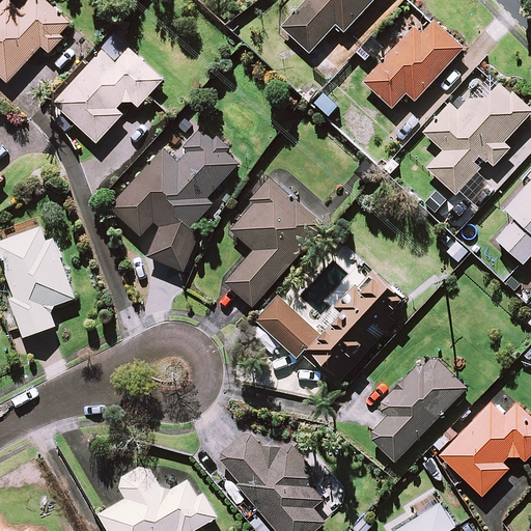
[(72,28),(42,0),(4,0),(0,5),(0,74),(8,82),(43,45),(50,52),(72,28)]
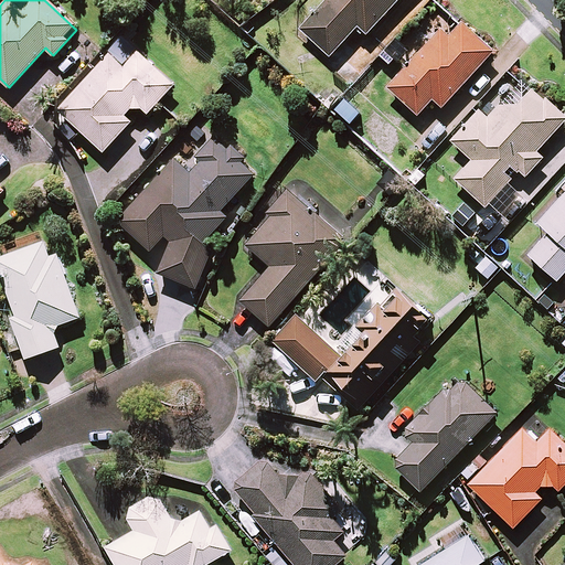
[(396,0),(326,0),(300,28),(330,55),(356,27),(365,34),(396,0)]
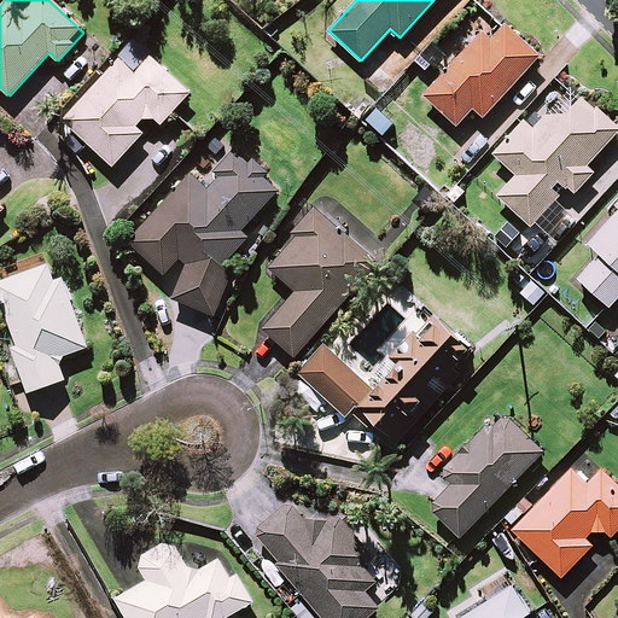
[(540,56),(506,23),(491,38),(484,30),(425,94),(458,124),(473,106),(484,116),(540,56)]
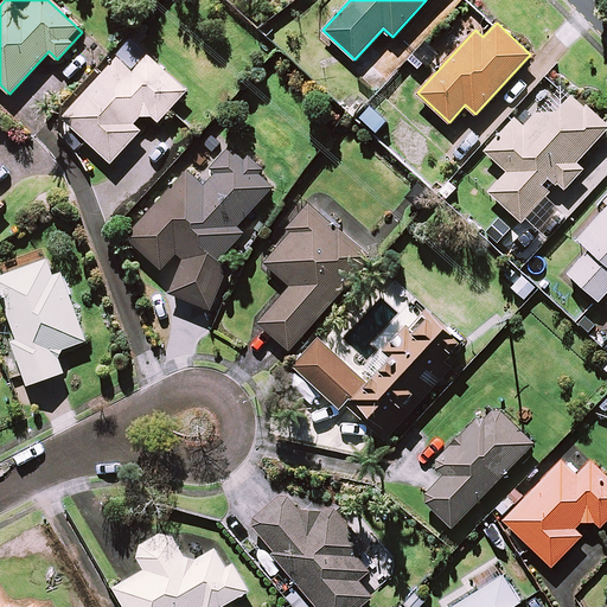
[(439,50),(426,38),(395,75),(408,85),(439,50)]
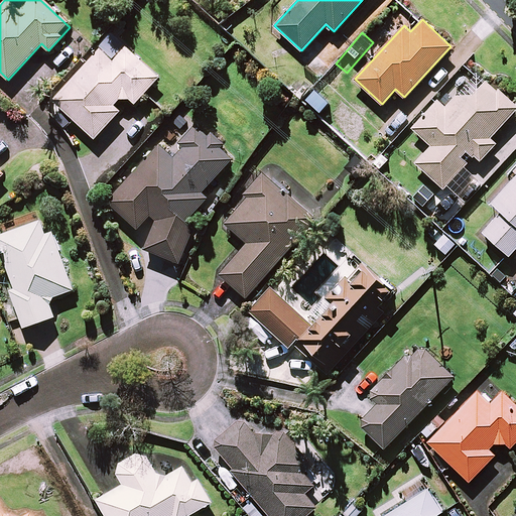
[(159,77),(126,46),(113,60),(100,48),(53,100),(95,137),(120,110),(115,104),(124,94),(134,104),(159,77)]
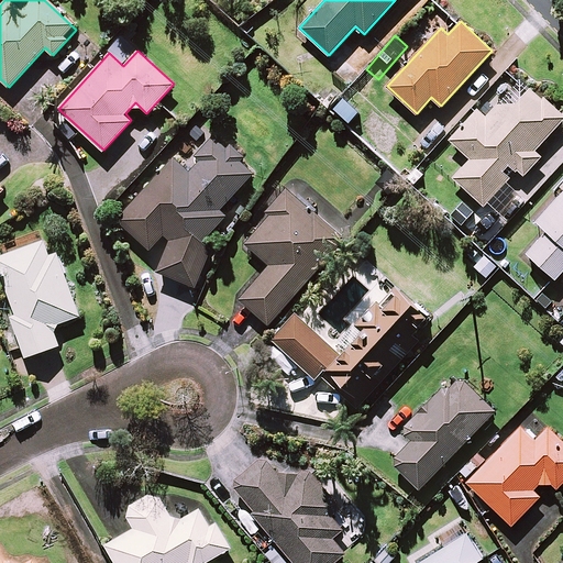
[(505,77),(493,91),(450,140),(471,158),(453,178),(484,206),(516,169),(523,176),(541,156),(534,151),(562,118),(562,116),(530,87),(523,94),(505,77)]
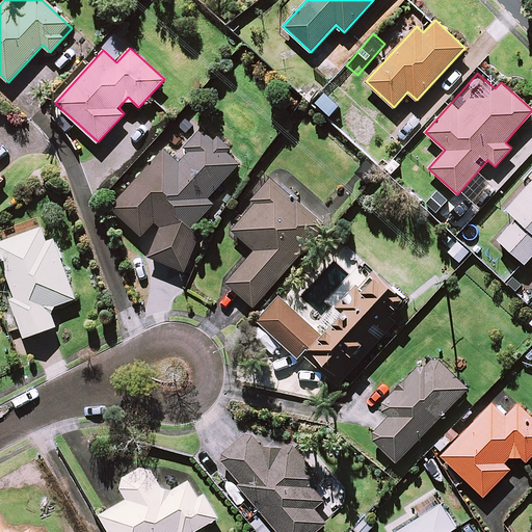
[(162,225),(149,256),(185,272),(202,235),(190,230),(214,203),(208,197),(242,160),(204,126),(176,157),(164,148),(110,207),(142,235),(156,220),(162,225)]
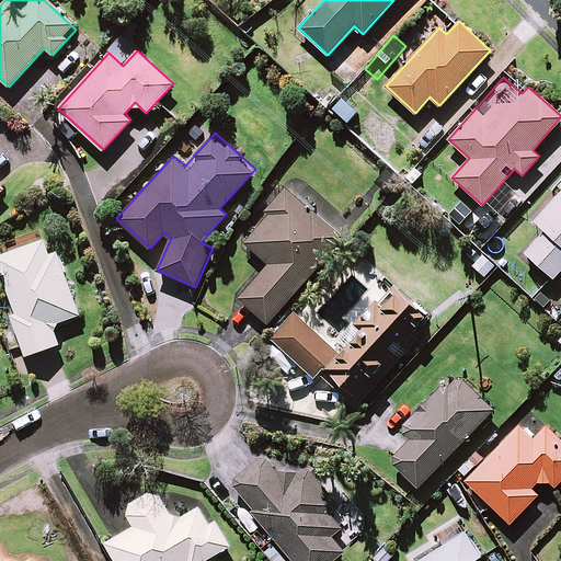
[(342,237),(287,190),(242,240),(267,262),(238,296),(267,322),(342,237)]
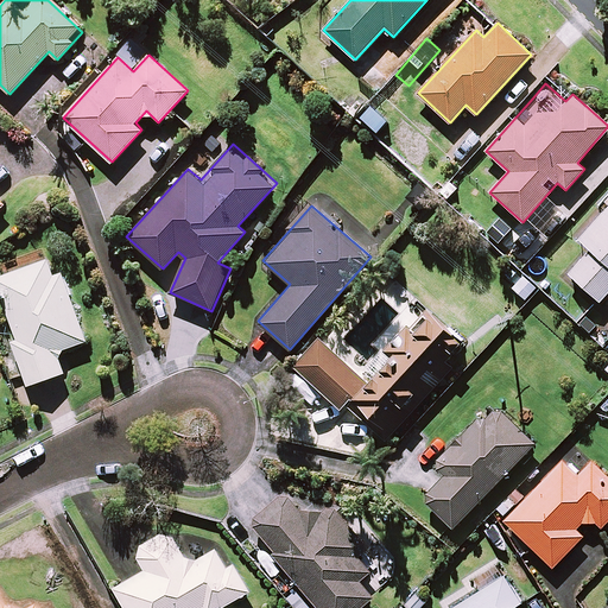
[(607,206),(580,238),(591,248),(569,272),(600,301),(607,291),(607,206)]
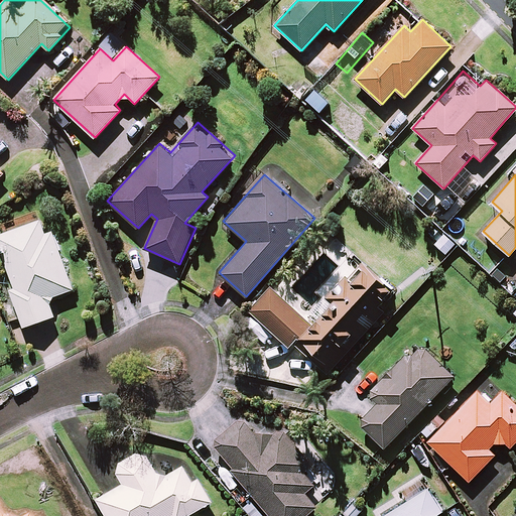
[(45,233),(41,220),(0,234),(0,245),(15,287),(11,288),(24,326),(54,314),(48,297),(74,288),(52,231),(45,233)]
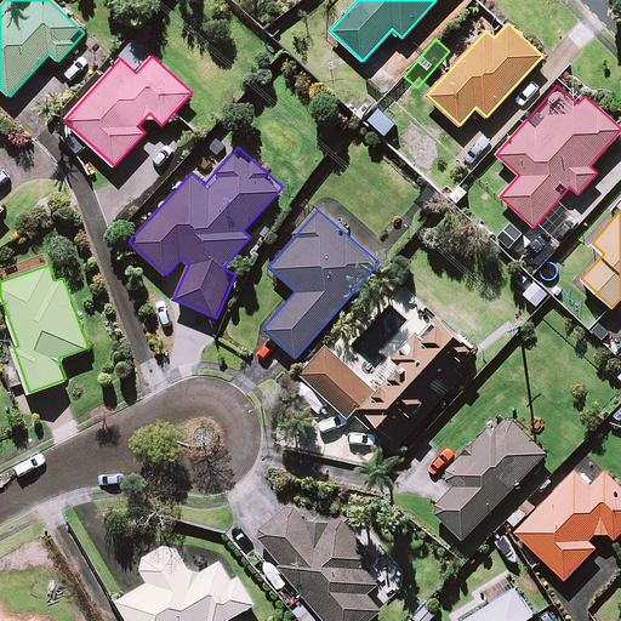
[(534,279),(522,294),(537,307),(550,294),(534,279)]
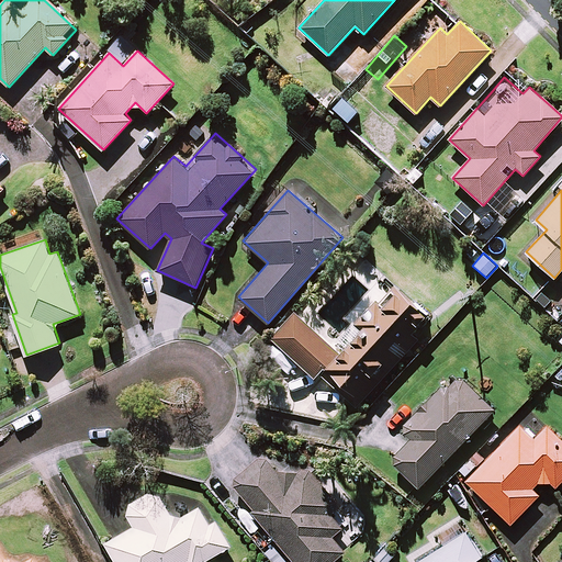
[(400,289),(383,306),(377,301),(359,321),(364,326),(340,353),(295,312),(272,337),(315,377),(318,373),(355,407),(377,384),(369,378),(393,352),(400,358),(418,338),(411,333),(427,315),(400,289)]
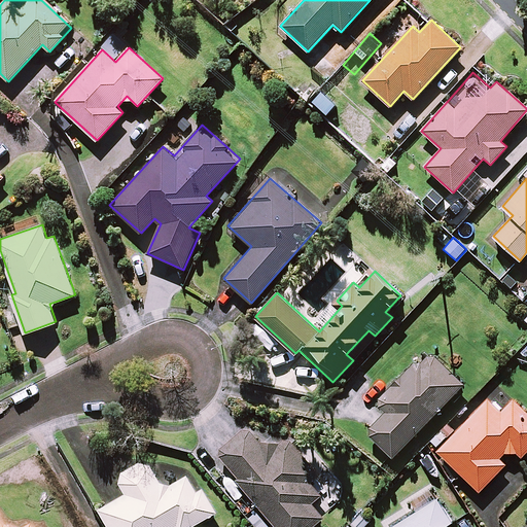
[(463,383),(428,349),(378,401),(387,410),(366,431),(393,457),(463,383)]
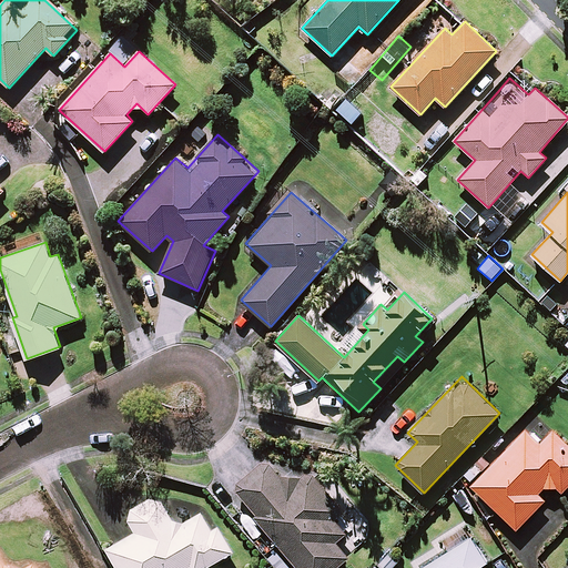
[(567,485),(567,444),(539,417),(472,485),(516,529),(545,500),(539,495),(551,482),(561,492),(567,485)]
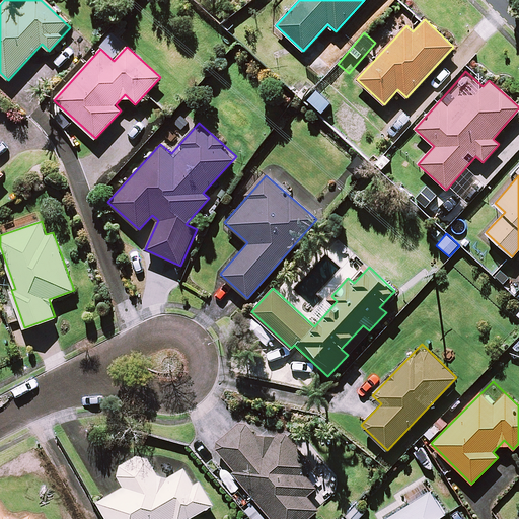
[(256,434),(244,419),(214,444),(235,469),(232,471),(272,518),(306,518),(318,509),(305,494),(314,486),(303,471),(313,463),(285,430),(273,436),(256,434)]
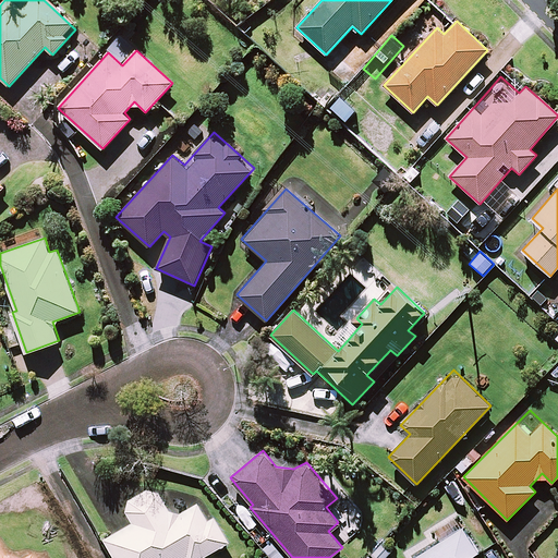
[(173,518),(156,485),(124,504),(135,522),(106,538),(116,557),(199,557),(228,543),(214,518),(208,521),(198,504),(173,518)]
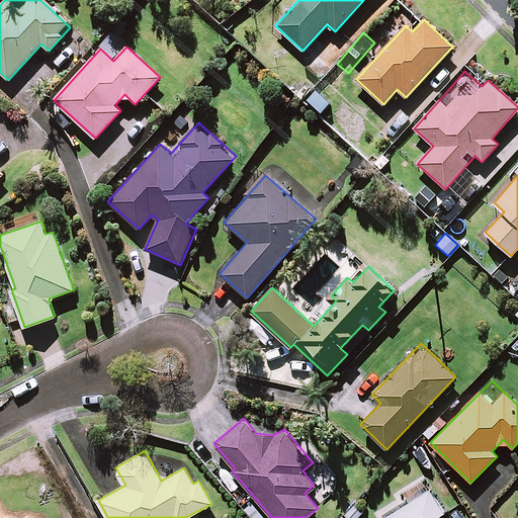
[(443,511),(422,477),(400,491),(408,502),(384,517),(438,517),(437,515),(443,511)]
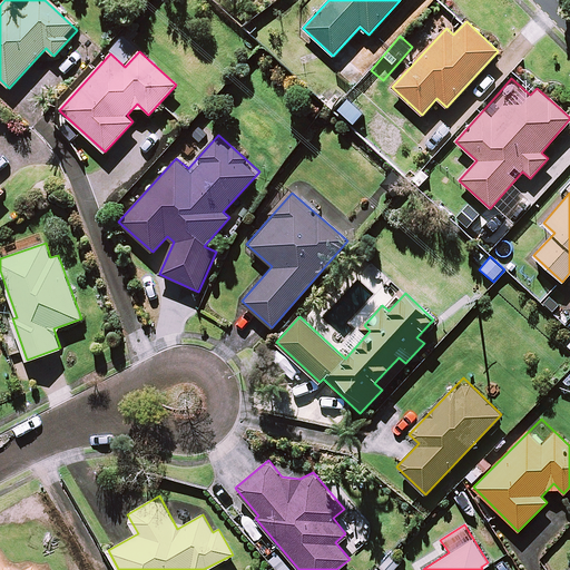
[(392,551),(377,566),(382,569),(409,569),(410,569),(392,551)]
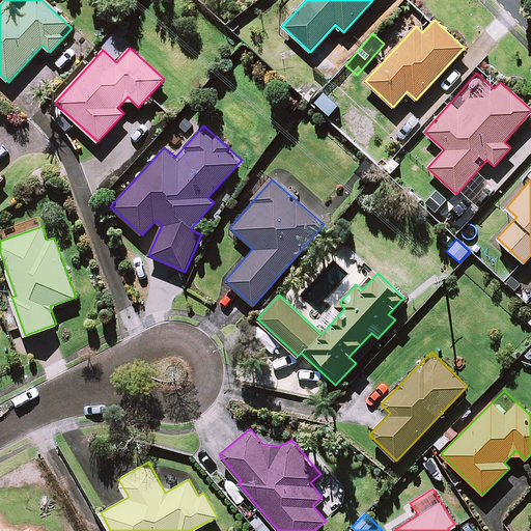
[(24,530),(7,530),(0,515),(0,530),(33,530),(32,527),(24,530)]
